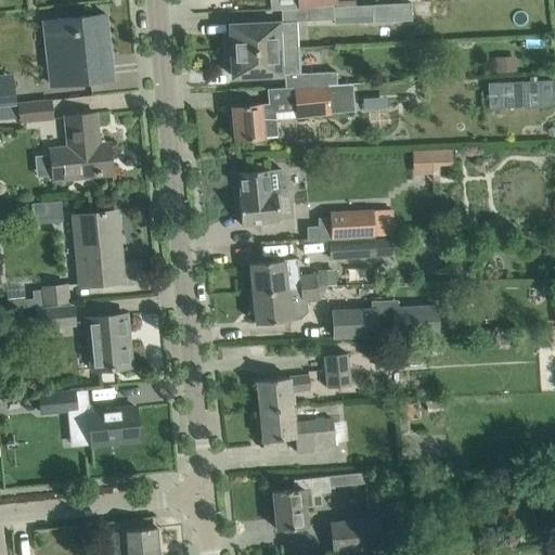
[(410,3),(398,3),(372,5),(372,22),(411,20),(410,3)]
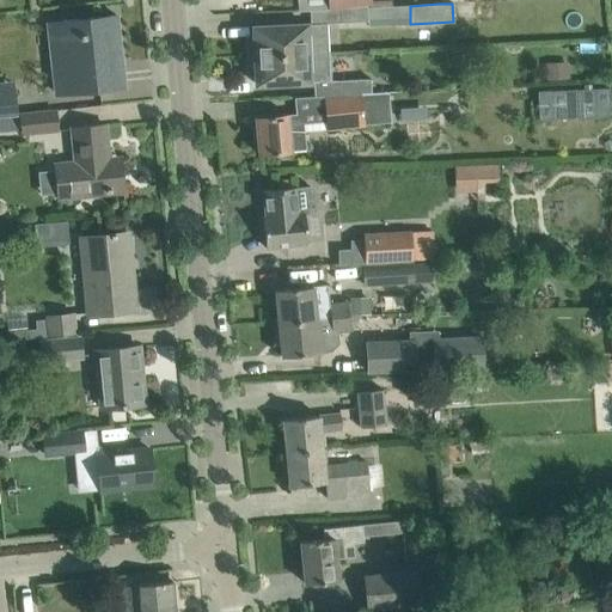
[(366,5),(338,8),(338,23),(367,22),(366,5)]
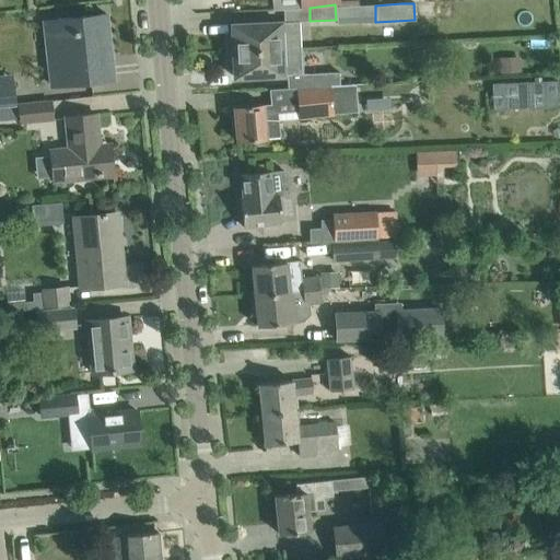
[(60,85),(113,80),(105,14),(54,20),(58,58),(46,59),(49,85),(60,84),(60,85)]
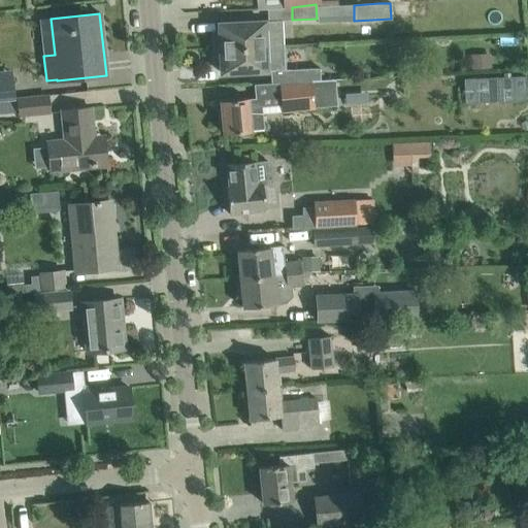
[(212,32),(212,48),(281,45),(279,32),(276,30),(275,21),(218,24),(218,31),(212,32)]
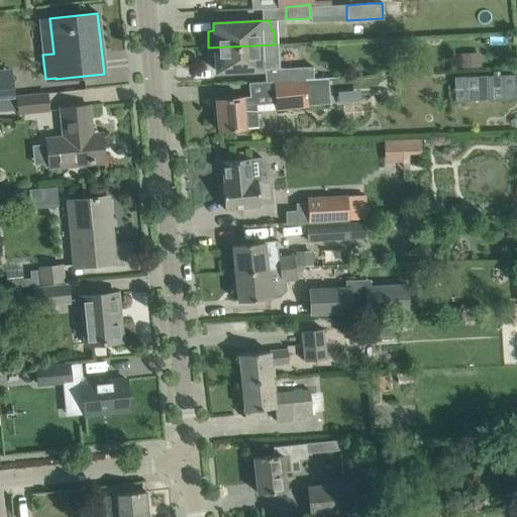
[(215,72),(272,69),(272,60),(276,58),(275,44),(208,47),(209,64),(215,64),(215,72)]
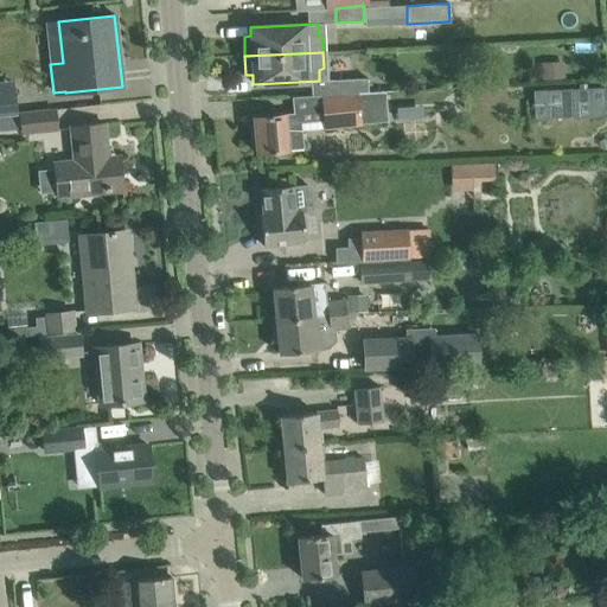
[(562,62),(541,63),(542,78),(563,77),(562,62)]
